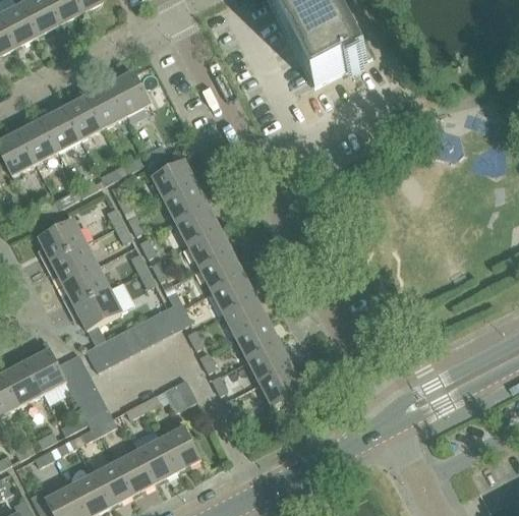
[(24,0),(14,5),(32,38),(54,25),(41,0),(24,0)]
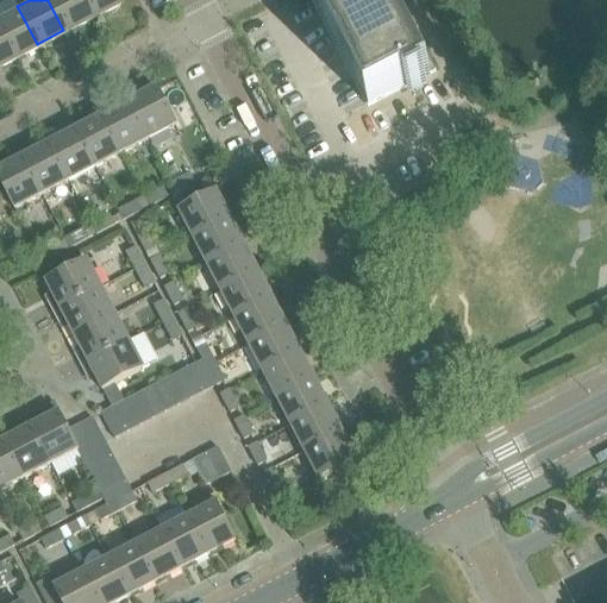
[(48,0),(63,30),(91,16),(82,0),(48,0)]
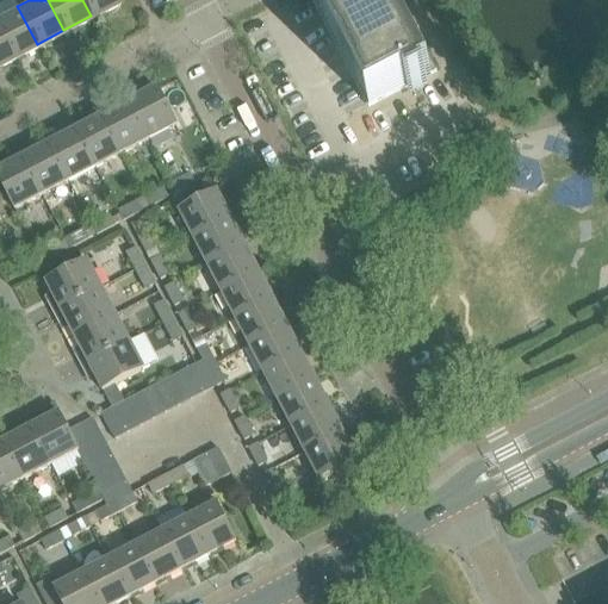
[(82,0),(91,16),(93,14),(117,1),(117,0),(82,0)]
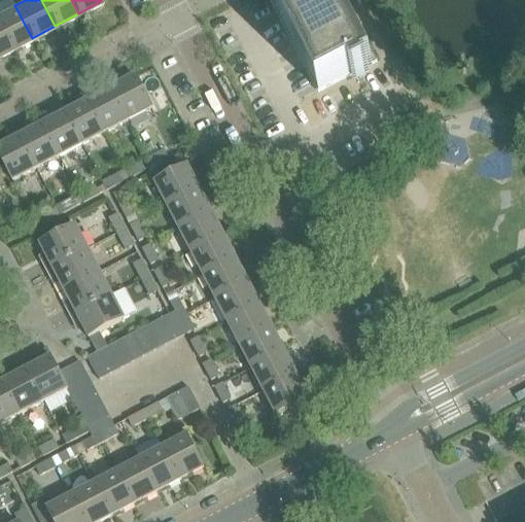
[(270,0),(276,12),(316,89),(376,58),(375,58),(345,0),(270,0)]
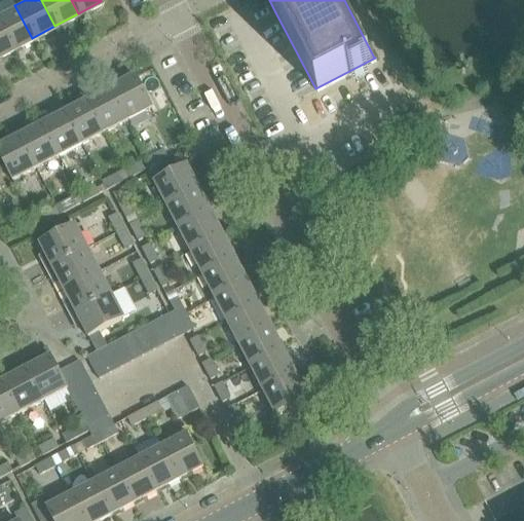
[(0,33),(9,49),(32,38),(14,5),(0,12),(0,33)]
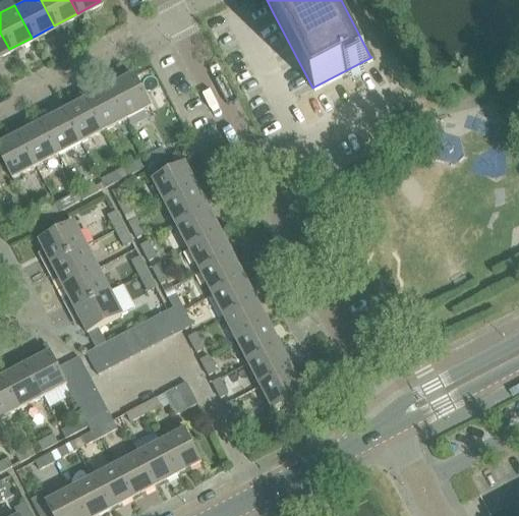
[(0,53),(9,49),(0,33),(0,53)]
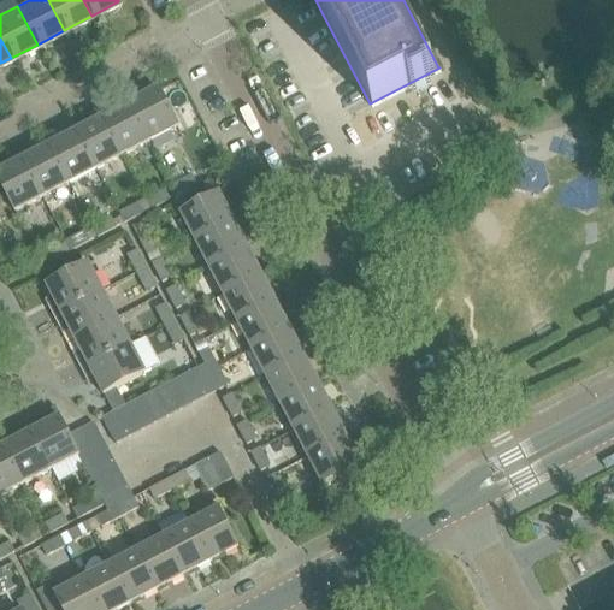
[(129,99),(149,137),(176,123),(157,86),(129,99)]
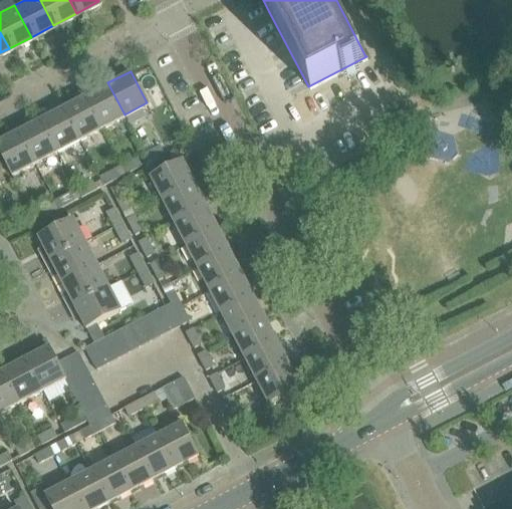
[(124,114),(107,82),(85,94),(101,126),(124,114)]
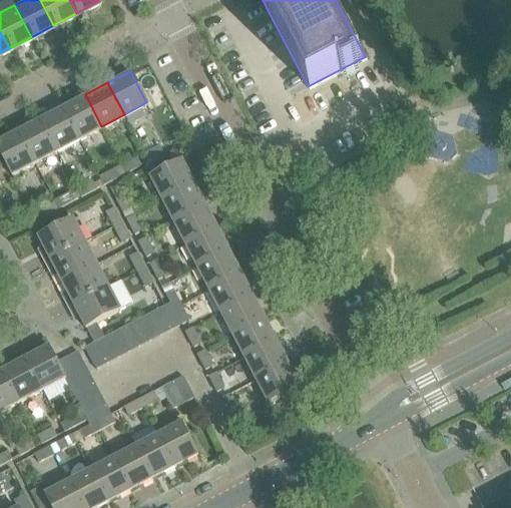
[(101,126),(85,94),(62,106),(78,138),(101,126)]
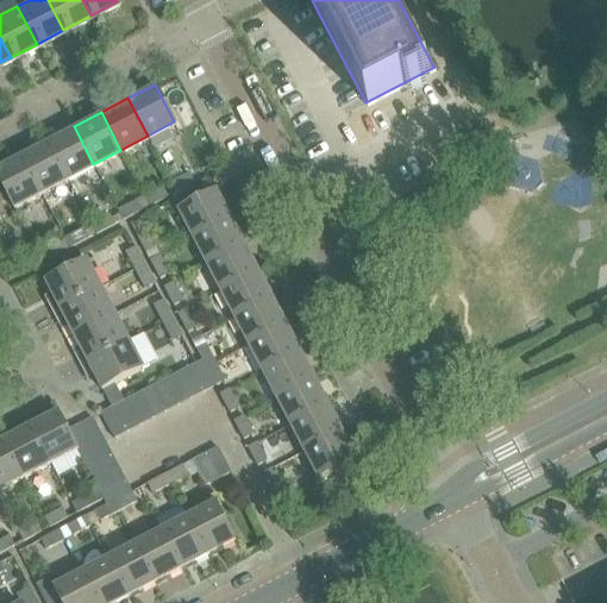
[(93,164),(74,126),(47,140),(67,177),(93,164)]
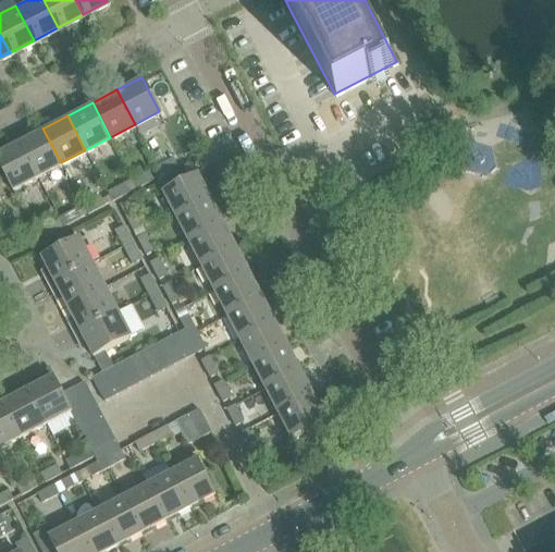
[(61,162),(42,129),(19,142),(36,175),(61,162)]
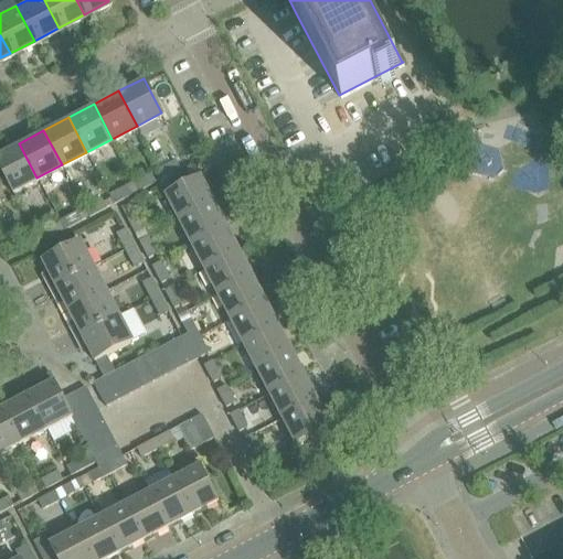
[(36,178),(19,143),(0,152),(0,168),(12,191),(36,178)]
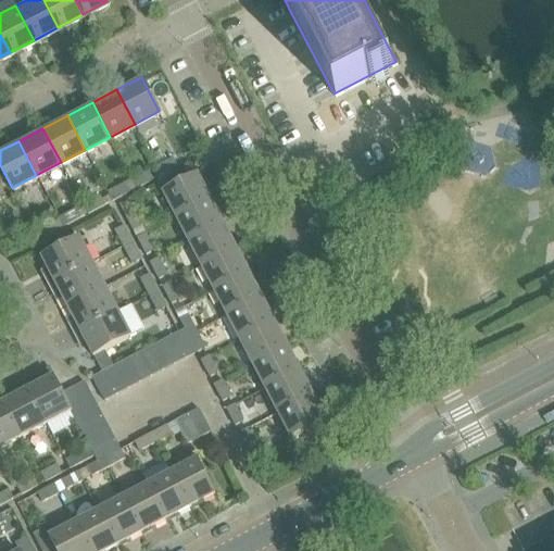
[(160,172),(176,163),(172,154),(154,163),(160,172)]
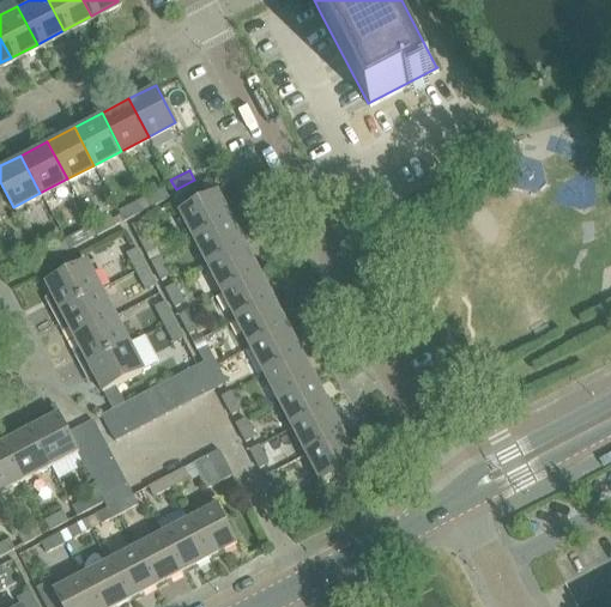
[(150,202),(168,193),(163,184),(145,194),(150,202)]
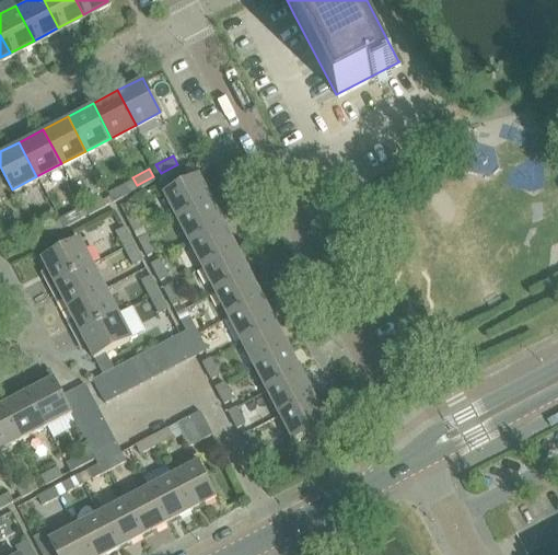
[(176,216),(210,197),(197,173),(163,192),(176,216)]
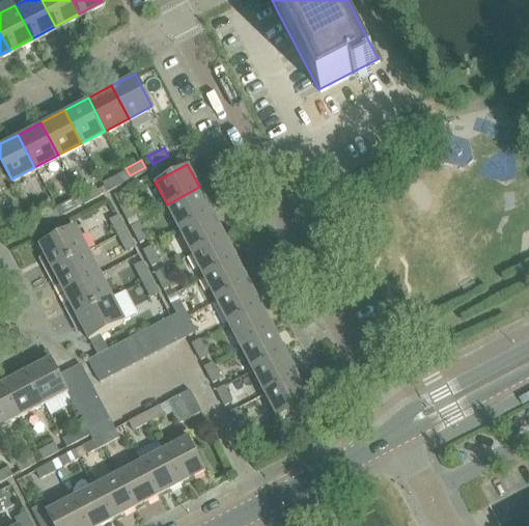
[(106,188),(121,180),(117,172),(103,181),(106,188)]
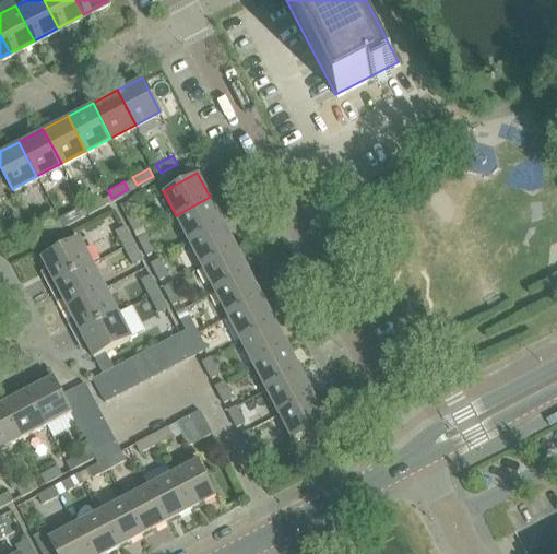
[(87,211),(103,202),(98,195),(83,202),(87,211)]
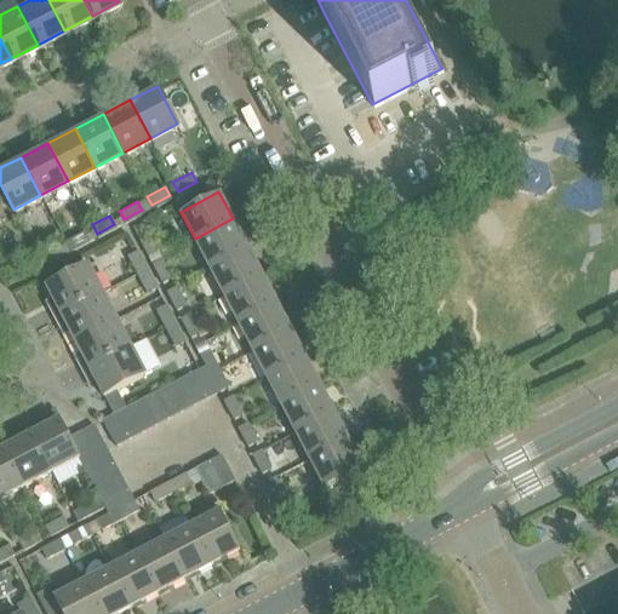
[(233,218),(195,239),(209,267),(247,246),(233,218)]
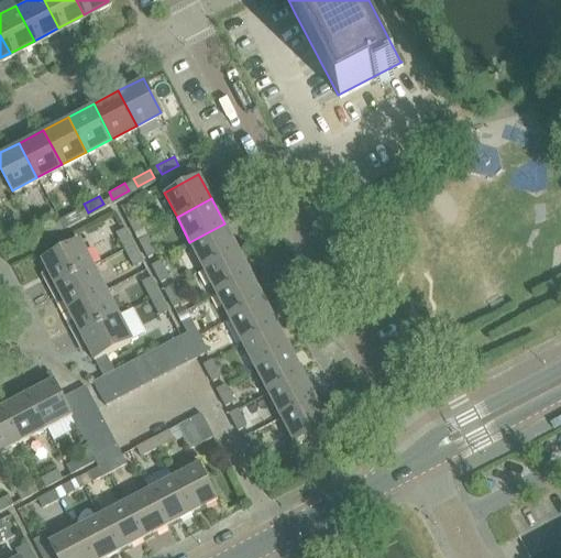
[(125,212),(134,229),(143,225),(134,208),(125,212)]
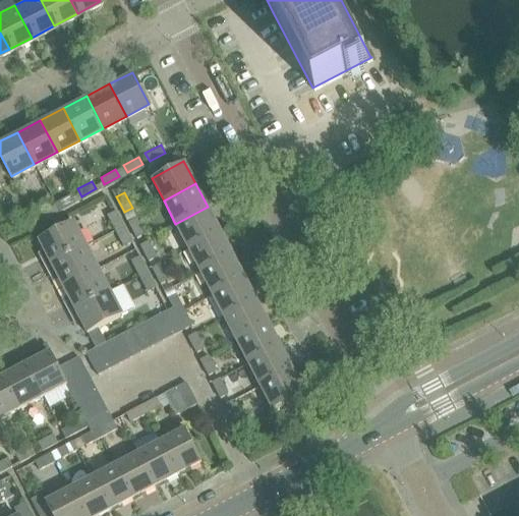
[(59,209),(73,201),(69,193),(55,201),(59,209)]
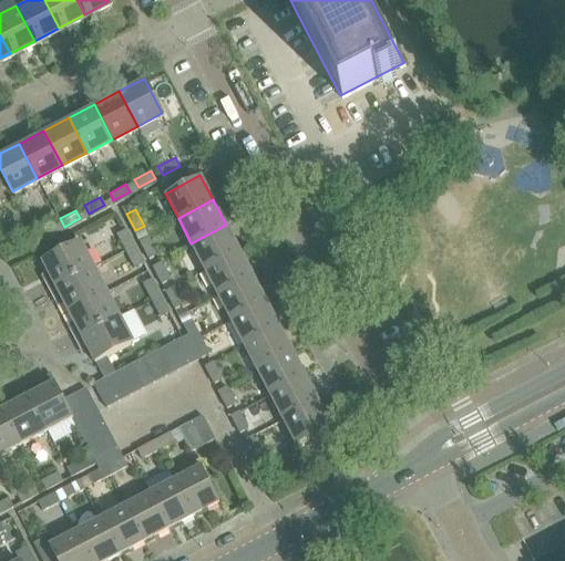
[(38,240),(53,232),(49,224),(33,231),(38,240)]
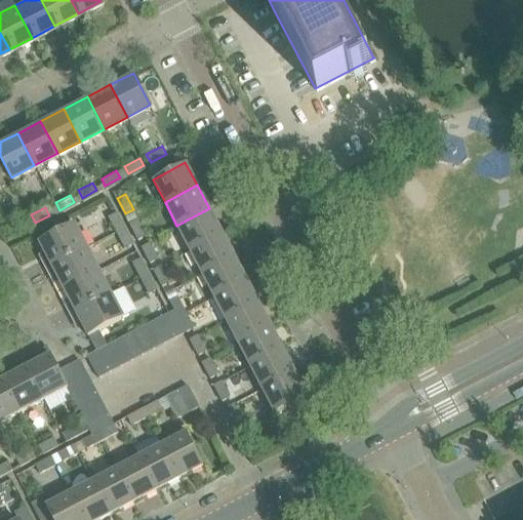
[(209,208),(176,226),(189,248),(220,231),(209,208)]
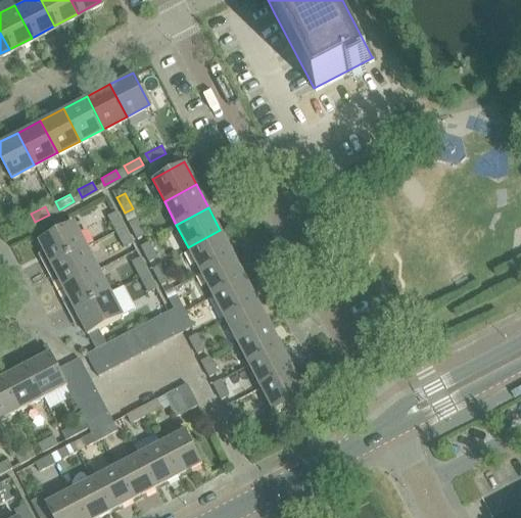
[(115,228),(123,224),(115,208),(107,213),(115,228)]
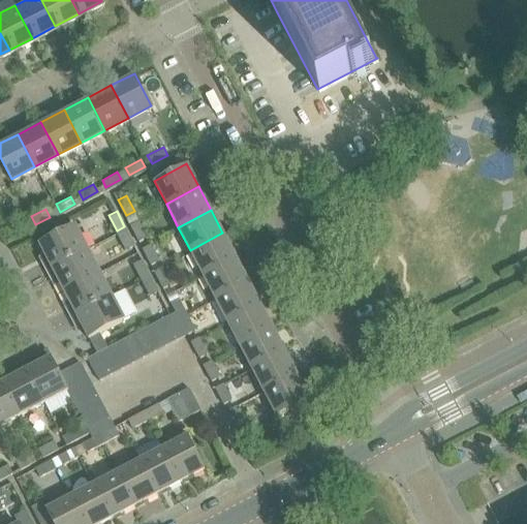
[(130,222),(138,238),(146,234),(137,218),(130,222)]
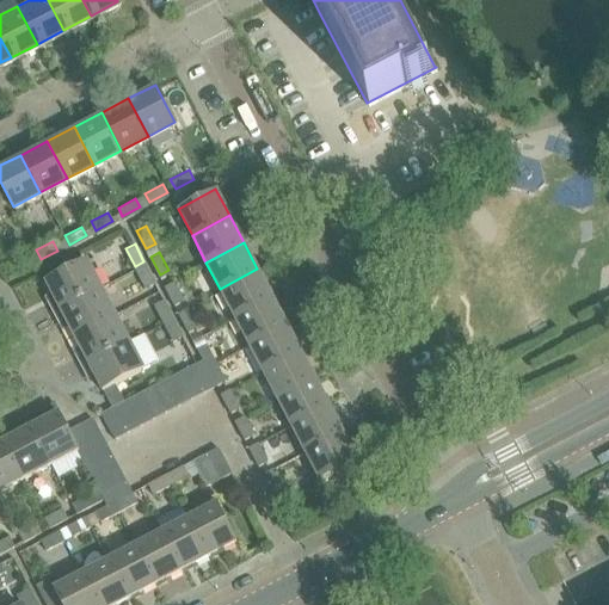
[(51,310),(98,285),(84,259),(44,279),(53,296),(45,300),(51,310)]
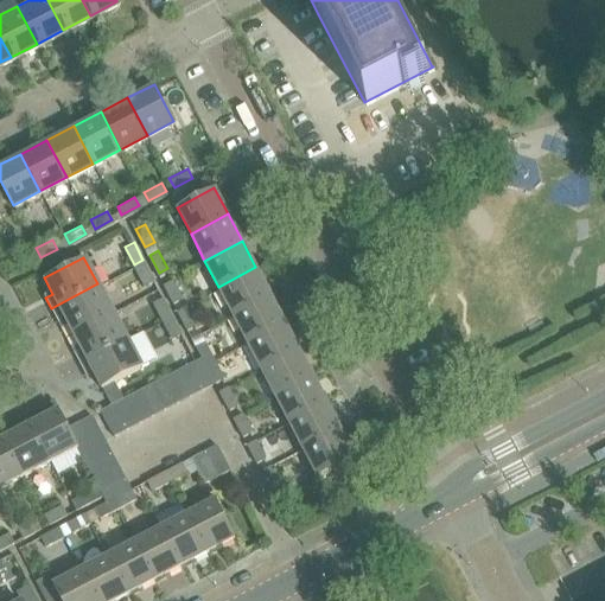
[(142,260),(134,264),(144,282),(152,277),(142,260)]
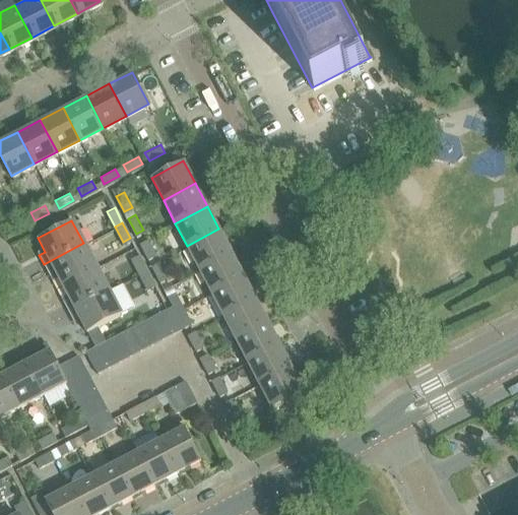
[(218,229),(187,246),(199,269),(231,252),(218,229)]
